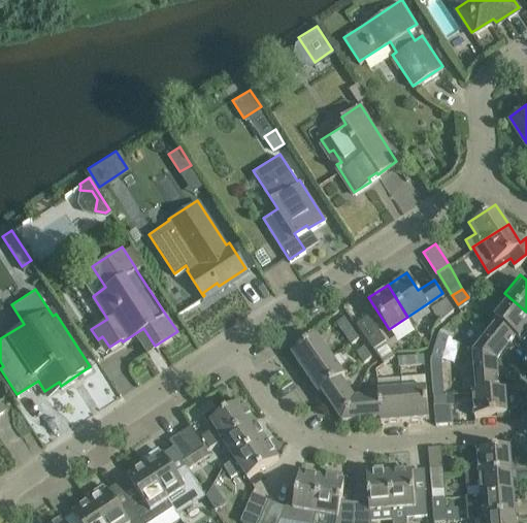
[(442,293),(429,302),(439,318),(453,307),(442,293)]
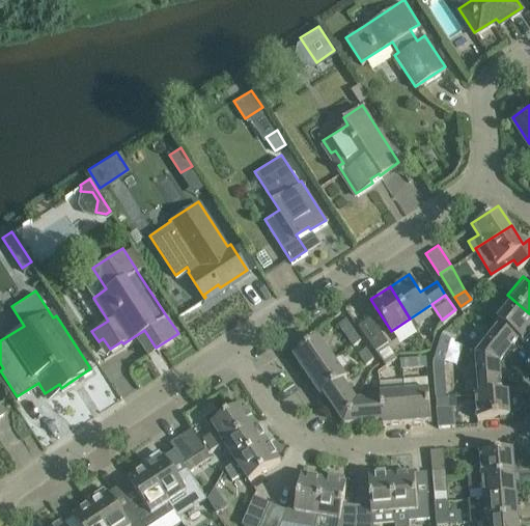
[(492,313),(501,321),(518,335),(524,340),(529,332),(529,313),(507,295),(492,313)]
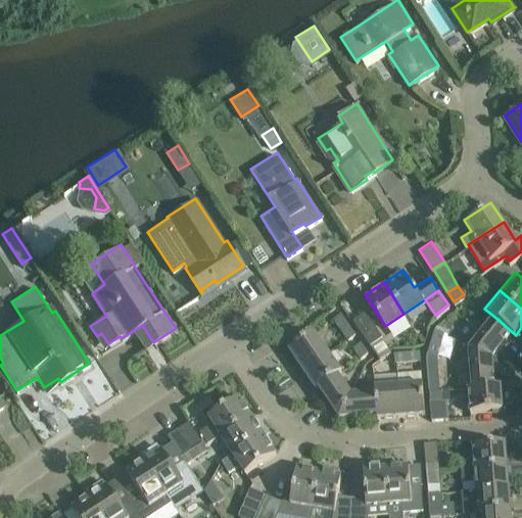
[(381,334),(364,310),(351,318),(369,342),(376,337),(381,334)]
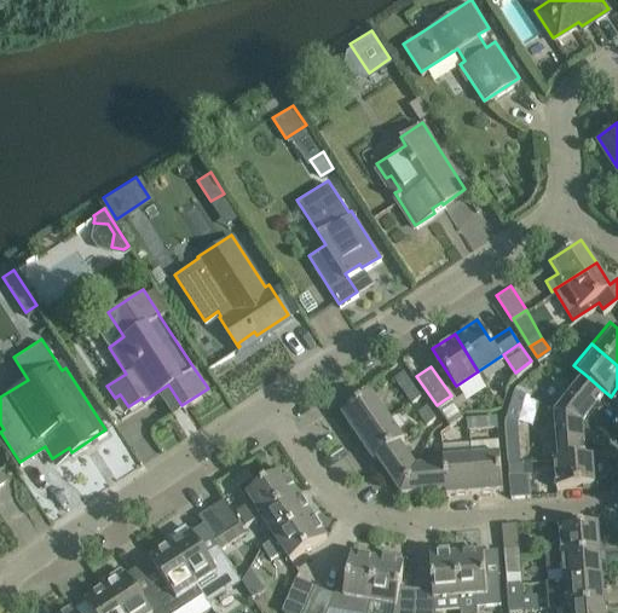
[(403,387),(411,381),(403,368),(393,374),(403,387)]
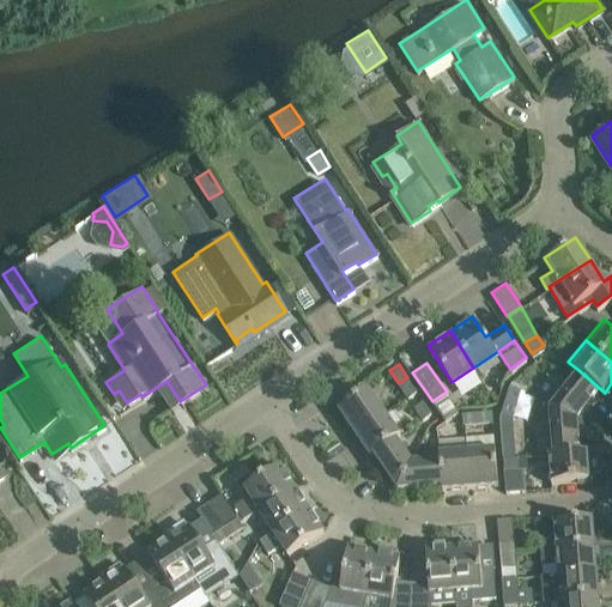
[(576,414),(598,387),(579,370),(549,406),(576,414)]
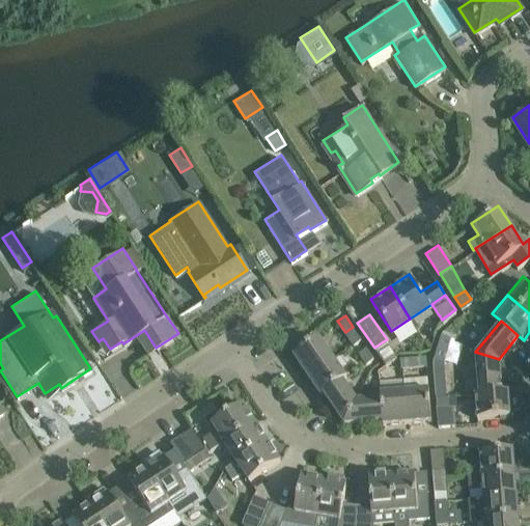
[(353,327),(345,332),(353,342),(360,337),(353,327)]
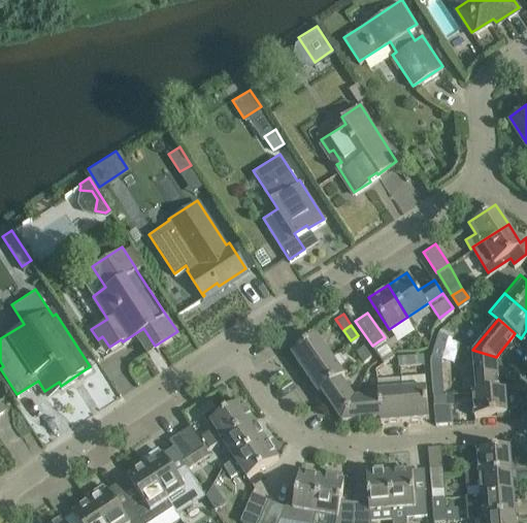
[(437,330),(435,336),(446,340),(448,333),(437,330)]
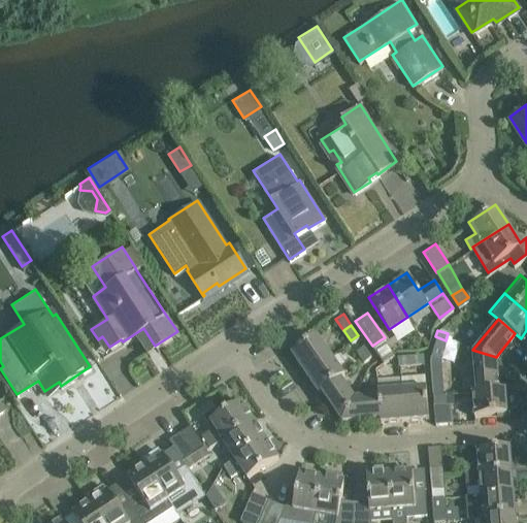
[(304,370),(329,353),(316,333),(291,350),(304,370)]
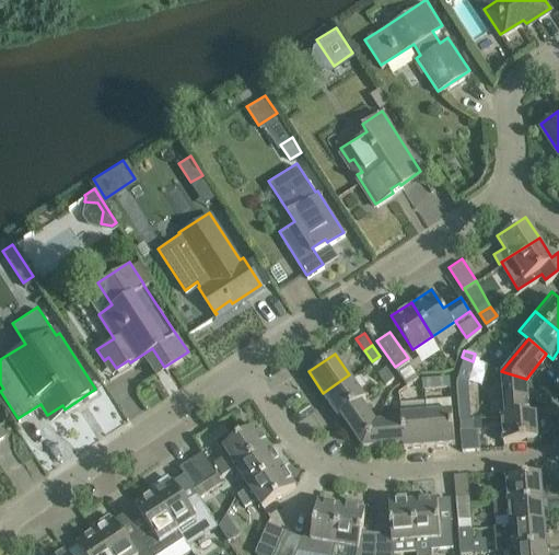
[(467,378),(473,361),(462,357),(456,374),(467,378)]
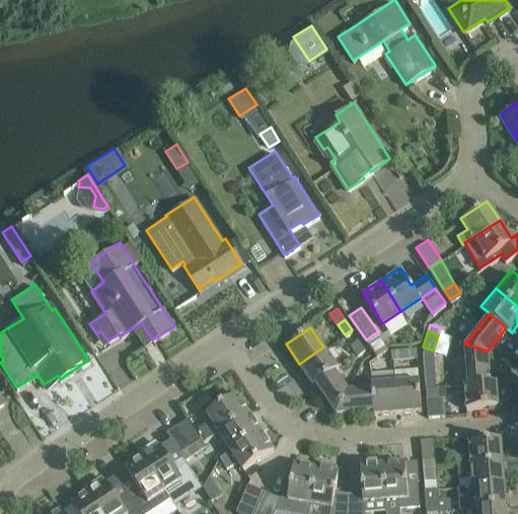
[(373,335),(366,340),(371,348),(378,343),(382,340),(378,332),(373,335)]
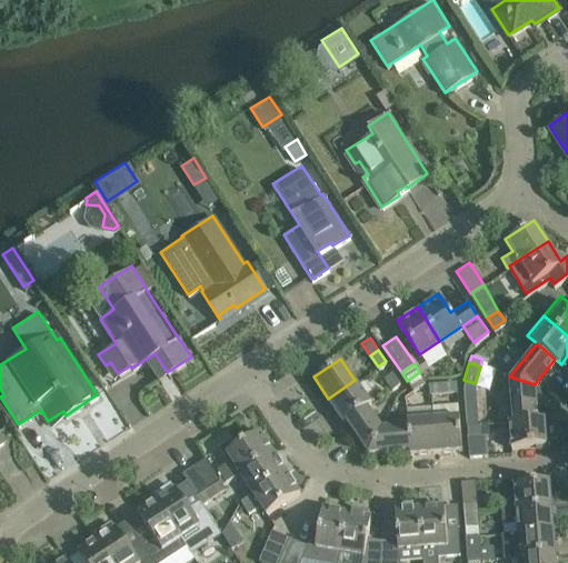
[(384,375),(391,386),(399,381),(391,370),(384,375)]
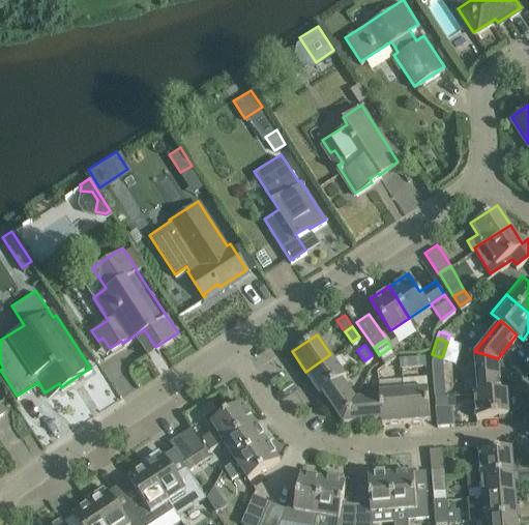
[(386,350),(379,355),(384,362),(395,354),(390,347),(386,350)]
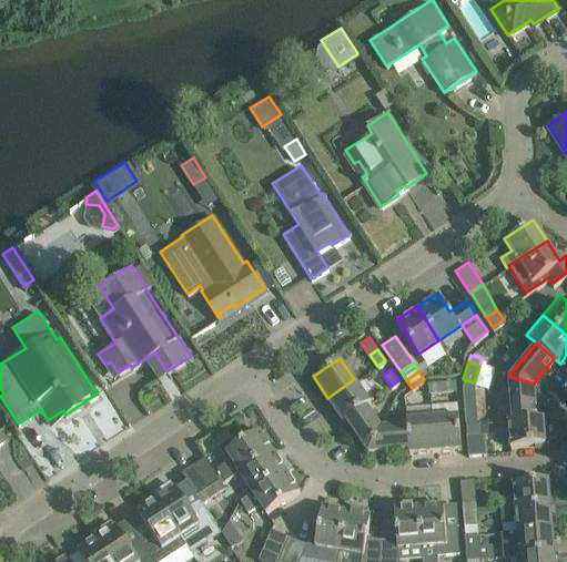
[(508,376),(513,417),(536,416),(534,384),(508,376)]
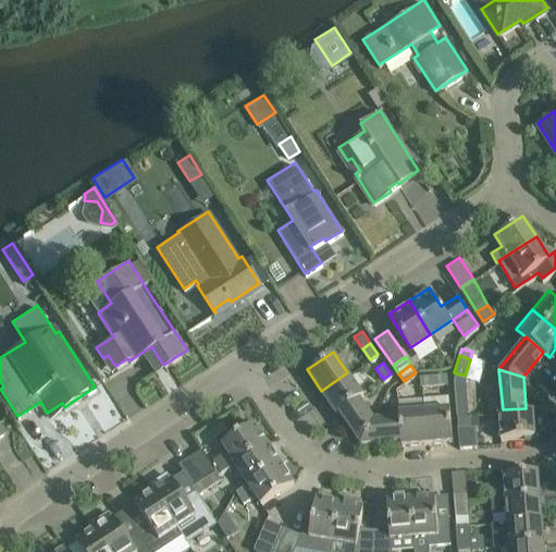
[(446,371),(432,372),(433,382),(447,381),(446,371)]
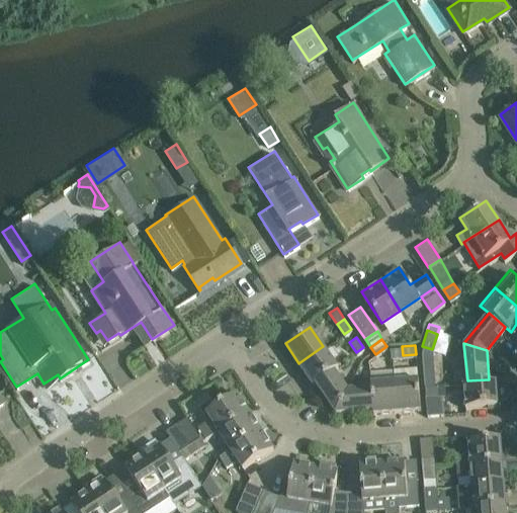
[(323,346),(298,363),(312,382),(315,381),(333,368),(337,366),(323,346)]
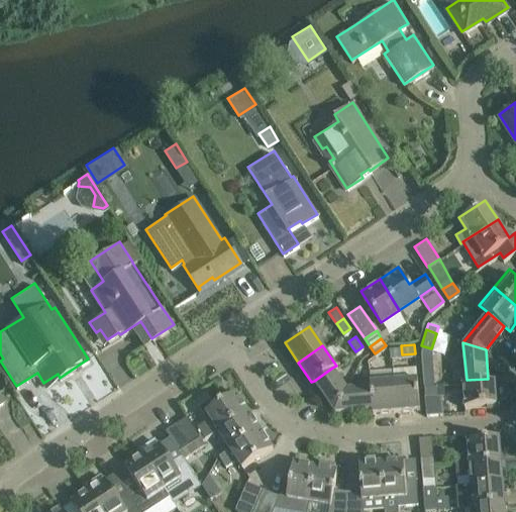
[(390,355),(402,354),(401,345),(389,346),(390,355)]
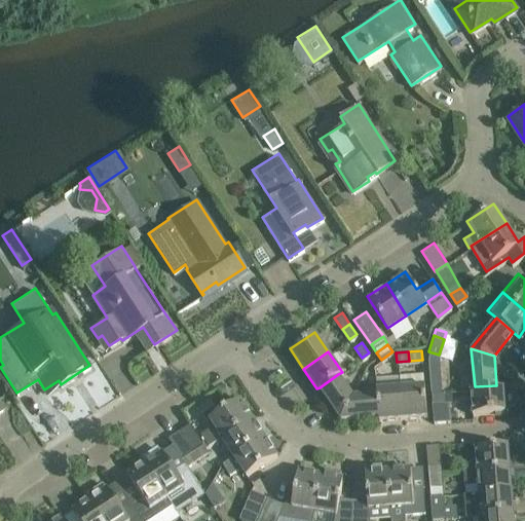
[(429,373),(430,391),(441,389),(440,372),(429,373)]
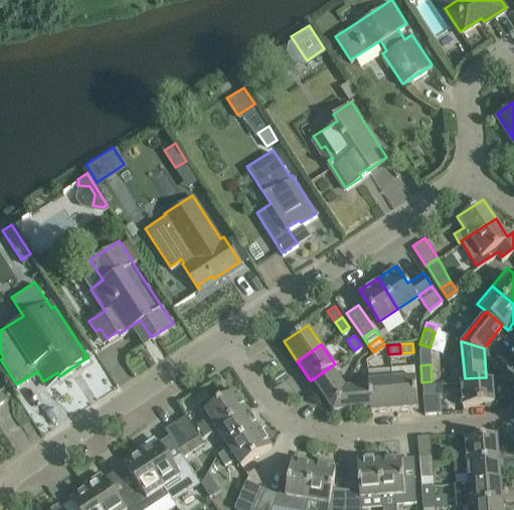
[(333,409),(344,385),(331,366),(313,379),(333,409)]
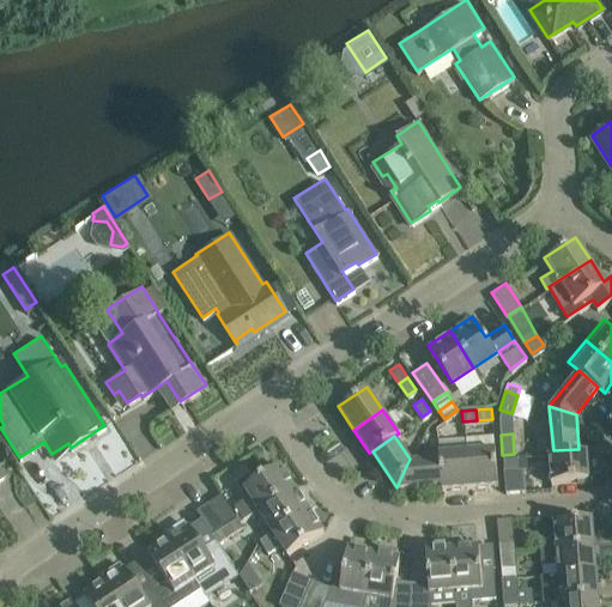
[(497,483),(494,447),(466,449),(468,485),(497,483)]
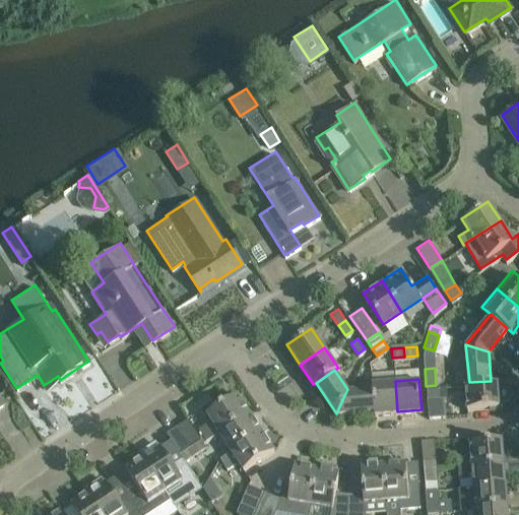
[(395,381),(371,383),(372,387),(374,410),(374,413),(397,411),(395,381)]
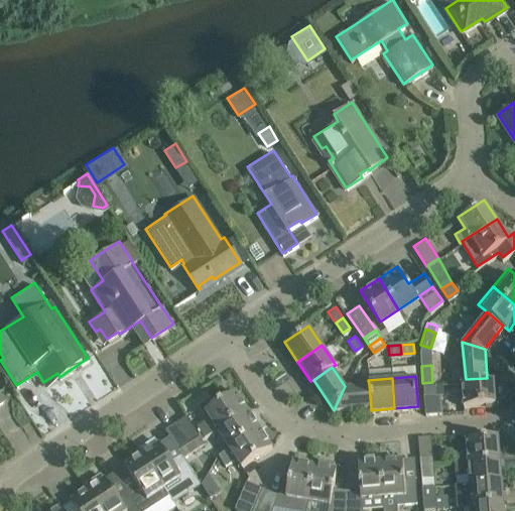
[(493,378),(487,378),(466,379),(461,380),(463,404),(495,401),(493,378)]
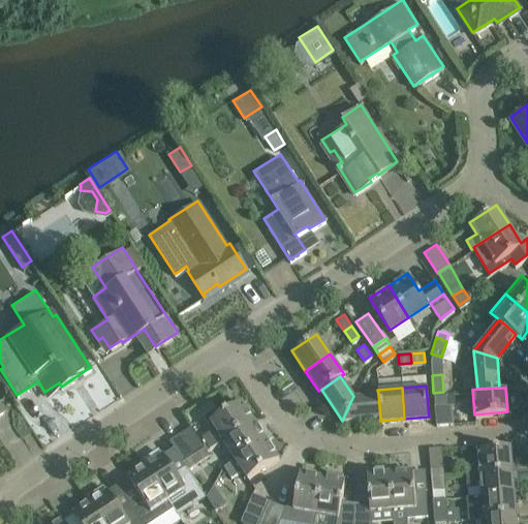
[(446,402),(445,392),(443,392),(433,393),(435,423),(447,422),(447,410),(453,410),(452,402),(446,402)]
